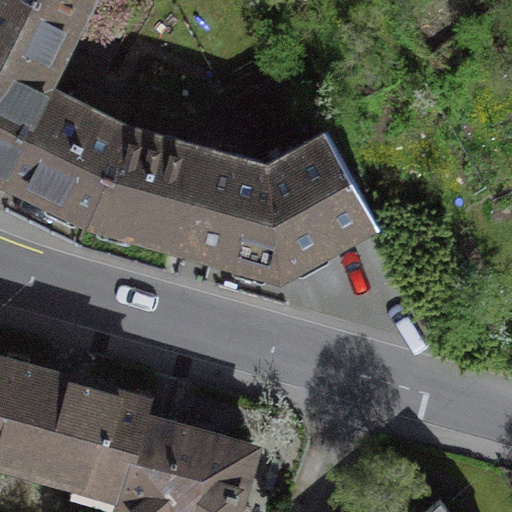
[(32,83),(41,65),(51,70),(75,21),(35,0),(0,0),(0,173),(1,174),(44,89),(32,83)]
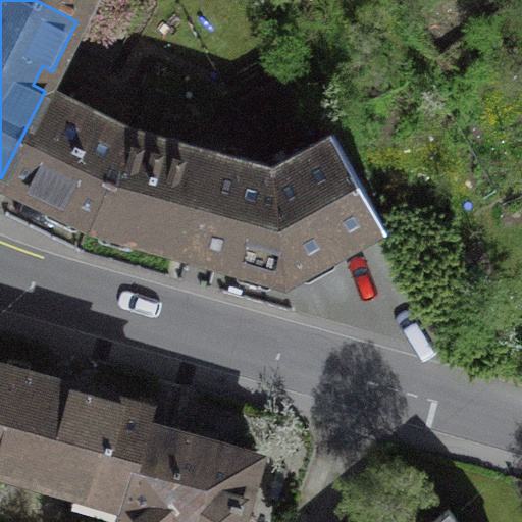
[(36,0),(76,21),(87,0),(36,0)]
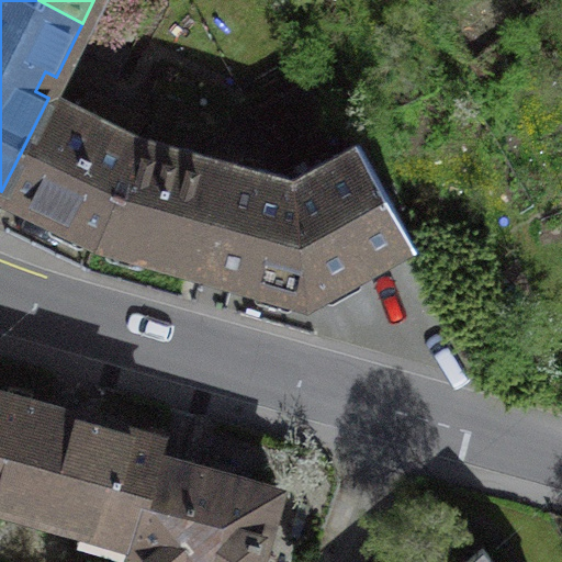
[(48,98),(1,191),(98,238),(138,135),(53,92),(48,98)]
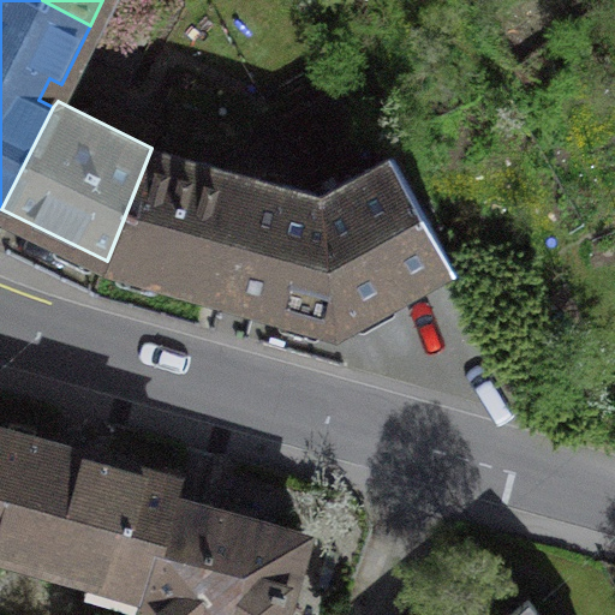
[(151,148),(107,261),(220,294),(221,292),(252,178),(151,148)]
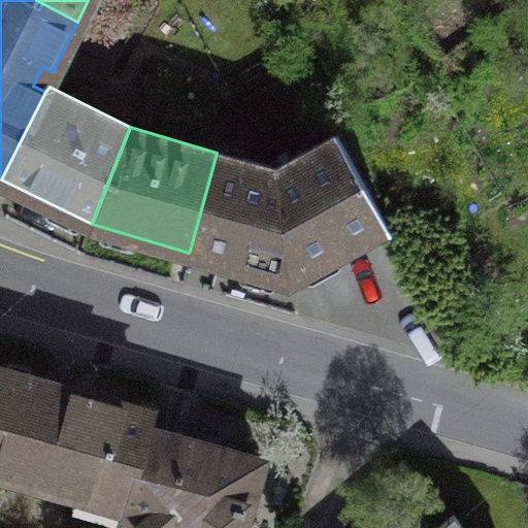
[(217,150),(217,153),(190,251),(288,279),(384,227),(333,135),(276,169),(217,150)]
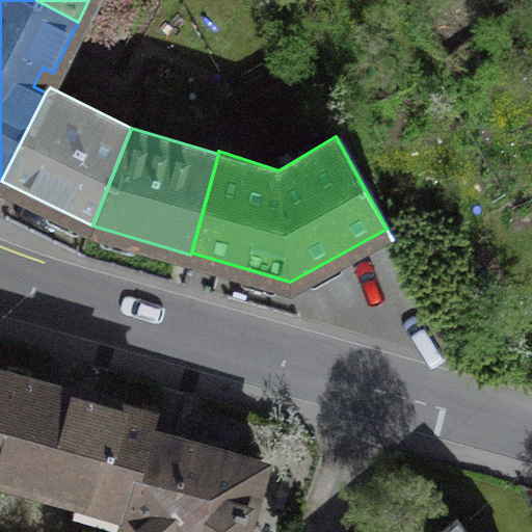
[(152,414),(0,369),(0,474),(75,495),(76,493),(125,506),(147,430),(152,414)]
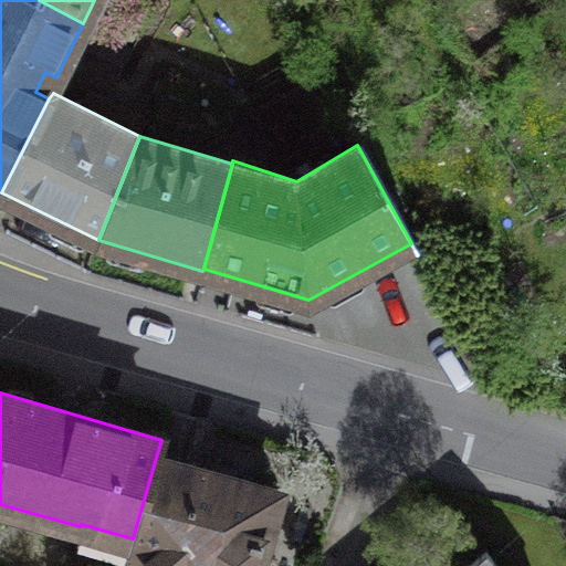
[(278,492),(156,458),(133,538),(130,544),(148,565),(253,565),(259,559),(278,492)]
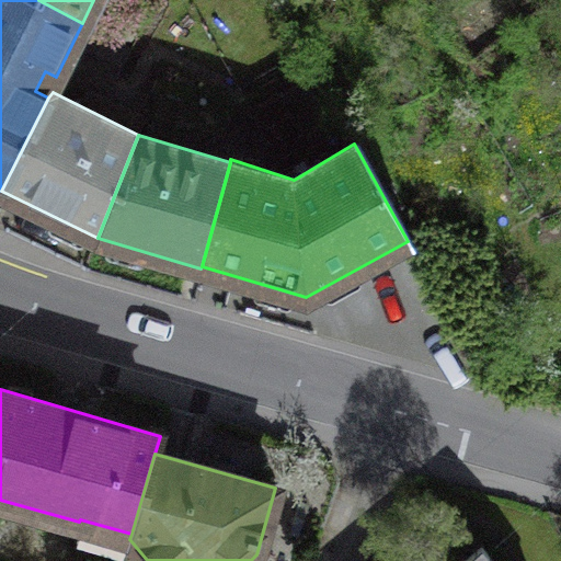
[(492,560),(480,547),(462,560),(492,560)]
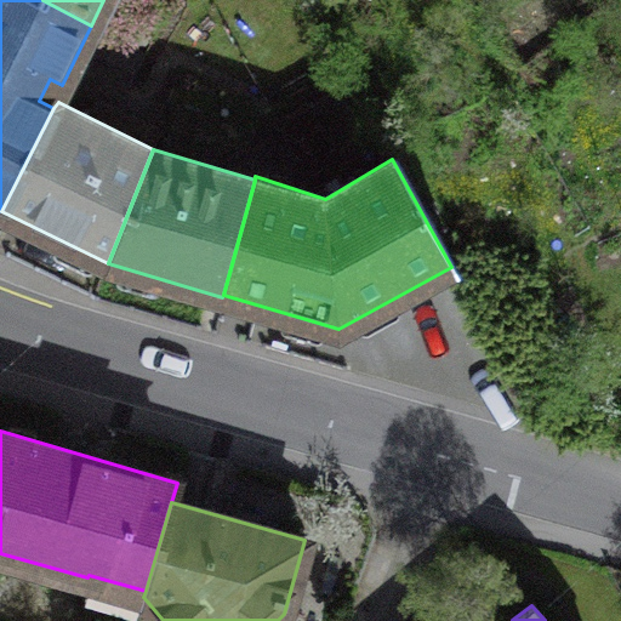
All buildings are outlined.
